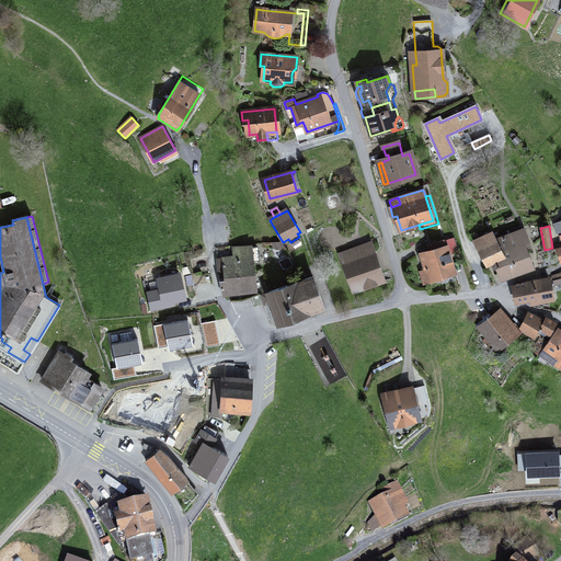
[(496,240),(493,232),(473,241),(487,265),(494,262),(501,277),(533,267),(528,253),(525,247),(529,244),(523,229),(496,240)]
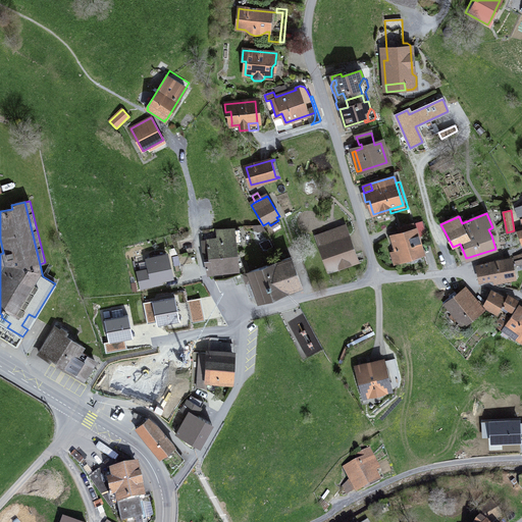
[(422,220),(414,223),(418,238),(426,235),(422,220)]
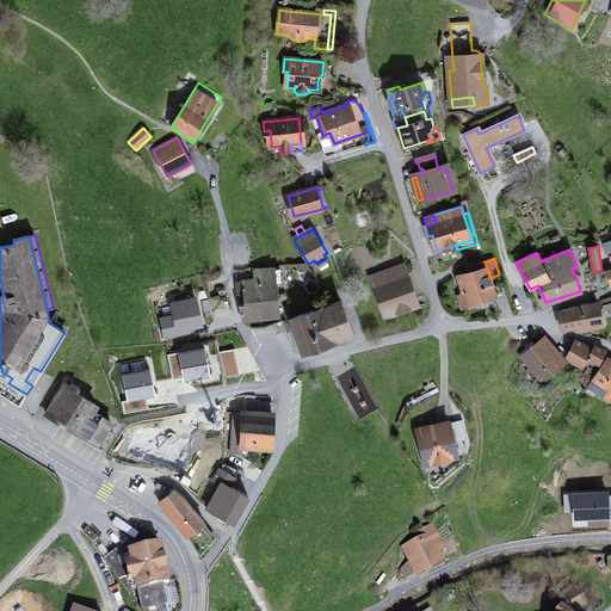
[(487,315),(500,312),(489,278),(485,261),(468,266),(469,273),(458,277),(467,302),(477,298),(479,302),(483,316),(487,315)]
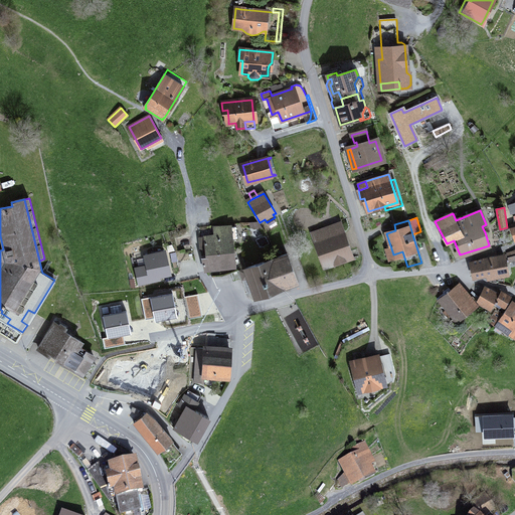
[(329,234),(343,229),(340,222),(326,227),(329,234)]
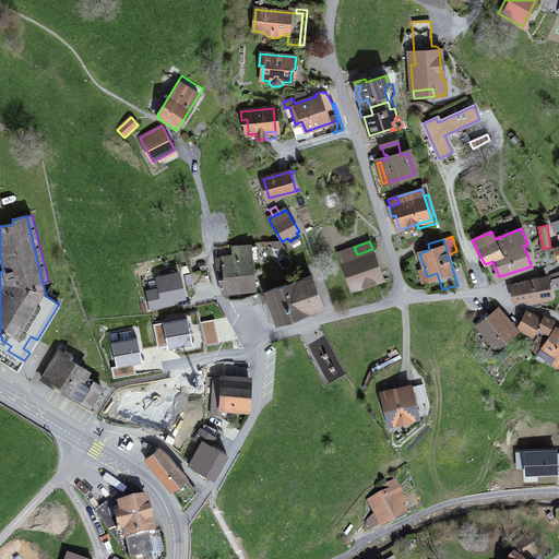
[(225,272),(225,275),(253,272),(251,259),(258,259),(257,246),(232,247),(233,256),(216,258),(218,272),(225,272)]
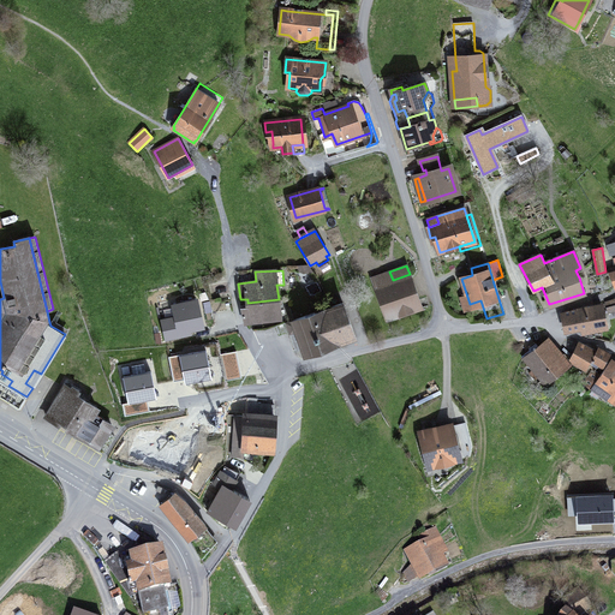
[(372,278),(388,321),(422,309),(410,274),(393,280),(389,272),(372,278)]
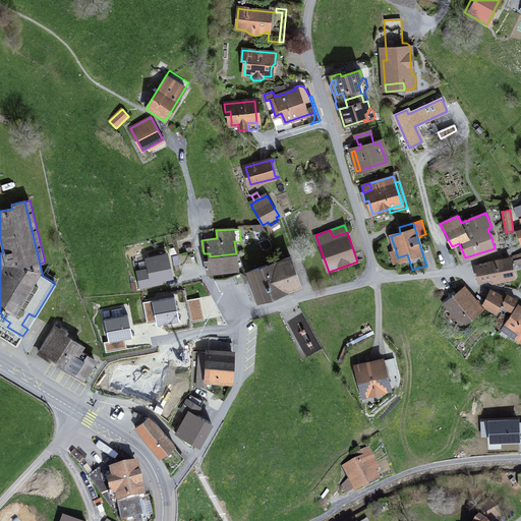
[(146,257),(149,269),(136,271),(139,288),(153,285),(153,284),(161,282),(160,278),(171,276),(166,253),(146,257)]
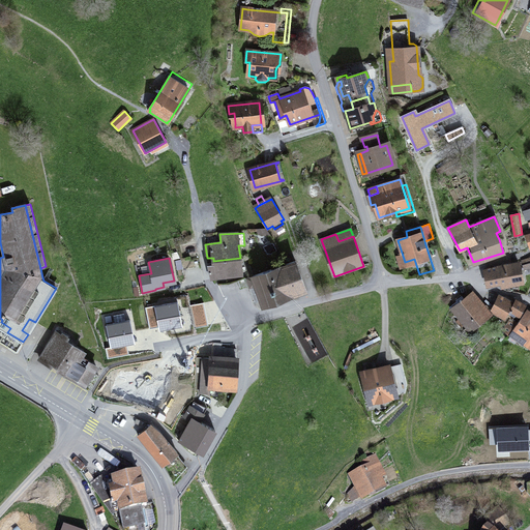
[(210,277),(242,274),(240,258),(213,261),(213,264),(208,264),(210,277)]
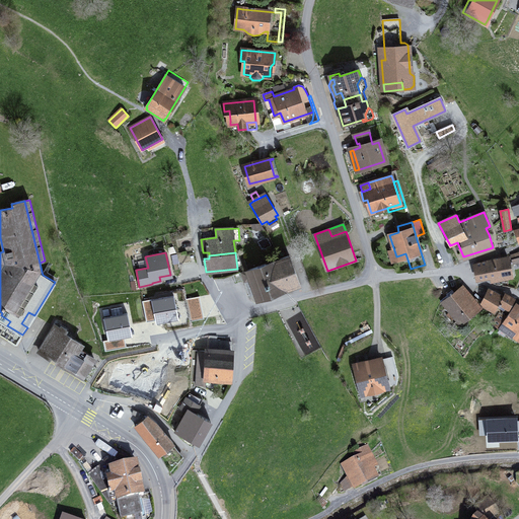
[(300,285),(290,255),(241,273),(245,282),(250,280),(257,300),(285,290),(299,285),(300,285)]
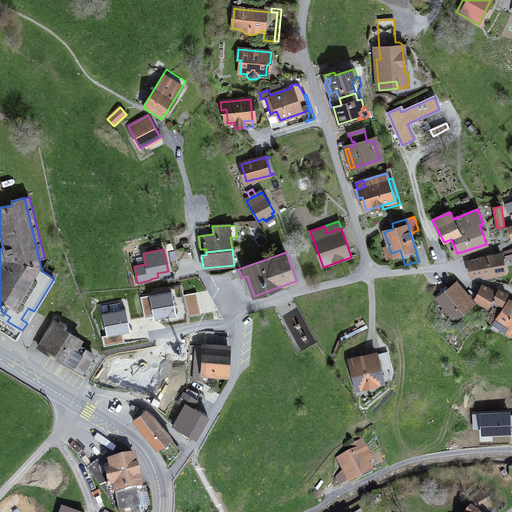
[(486,278),(505,273),(500,253),(468,261),(471,275),(484,273),(486,278)]
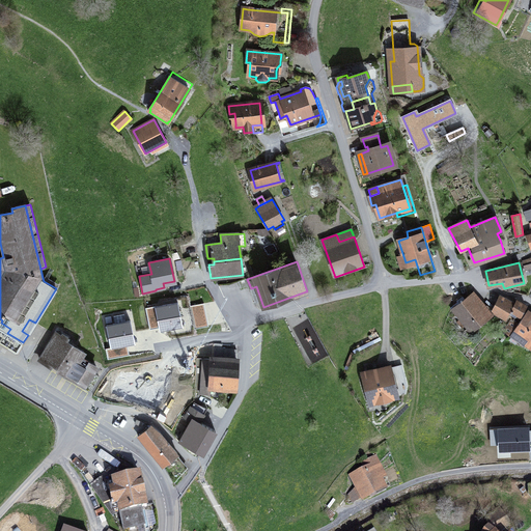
[(56,288),(58,284),(45,276),(43,278),(44,281),(56,288)]
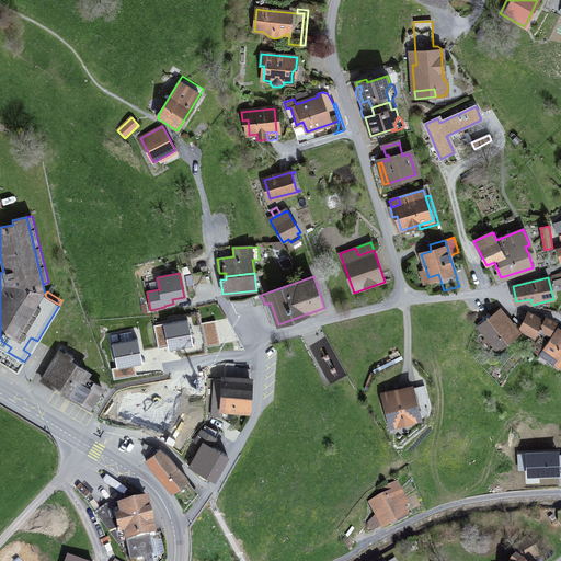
[(492,343),(499,350),(517,334),(508,323),(511,322),(508,319),(506,321),(499,311),(477,328),(480,332),(482,331),(488,338),(484,340),(489,346),(492,343)]
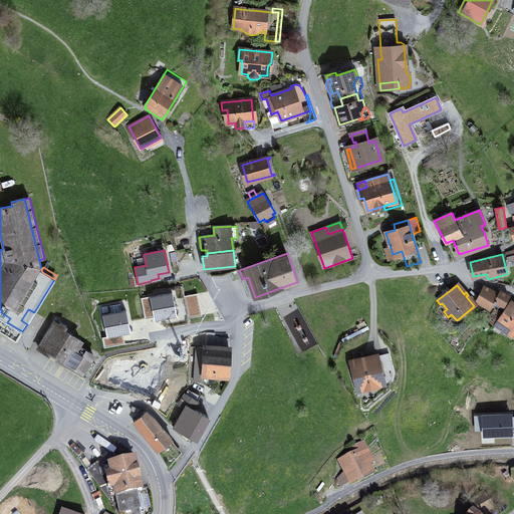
[(175,287),(143,293),(148,317),(180,310),(175,287)]
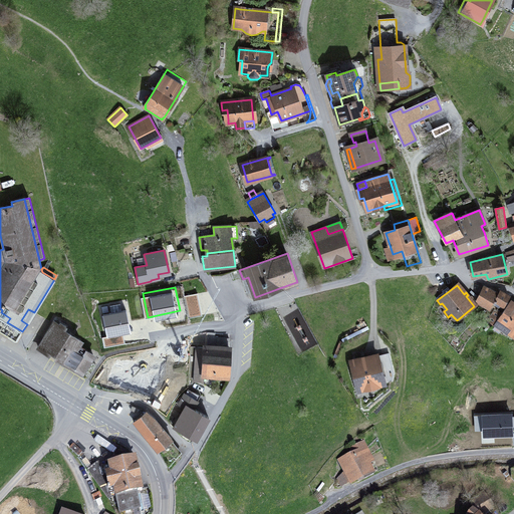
[(508,296),(509,296),(510,295),(501,290),(498,295),(497,295),(497,293),(488,287),(487,289),(484,288),(477,301),(489,307),(484,316),(495,324),(502,313),(497,310),(499,306),(501,307),(508,296)]
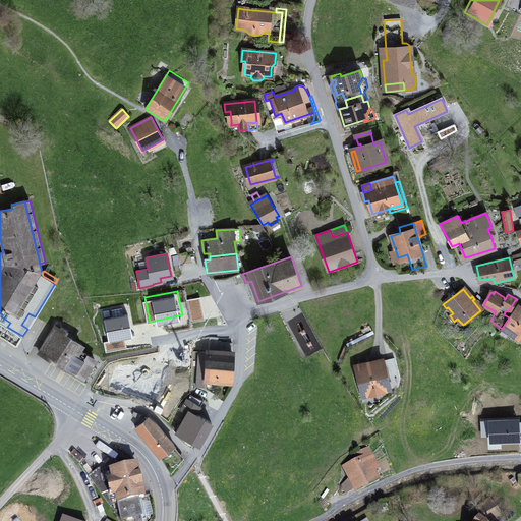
[(520,307),(518,305),(509,317),(502,329),(512,336),(520,342),(520,307)]
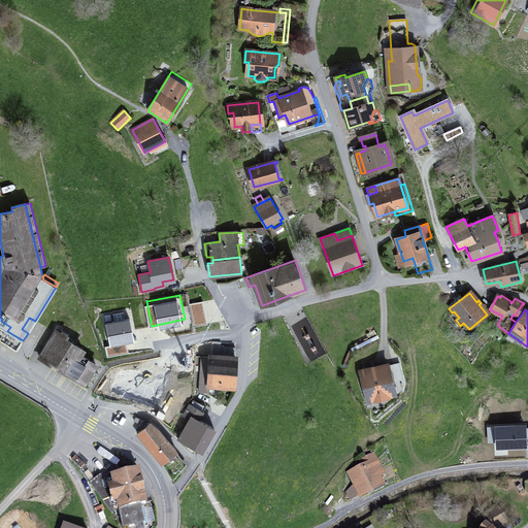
[(111,341),(136,339),(133,315),(108,318),(111,341)]
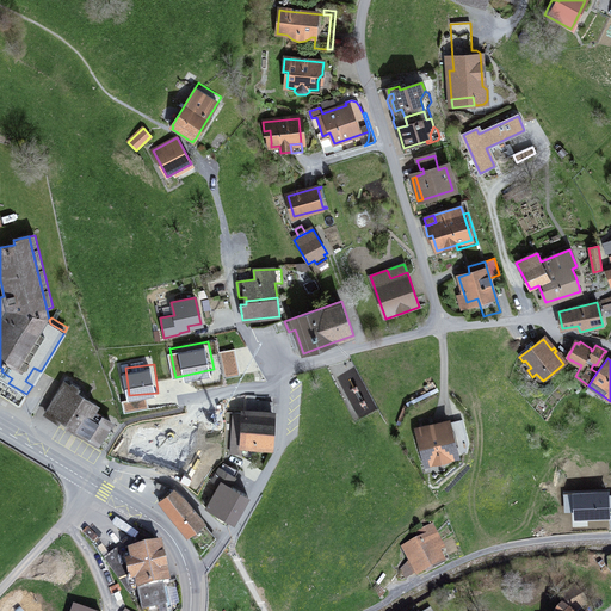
[(25,381),(32,386),(41,371),(34,368),(25,381)]
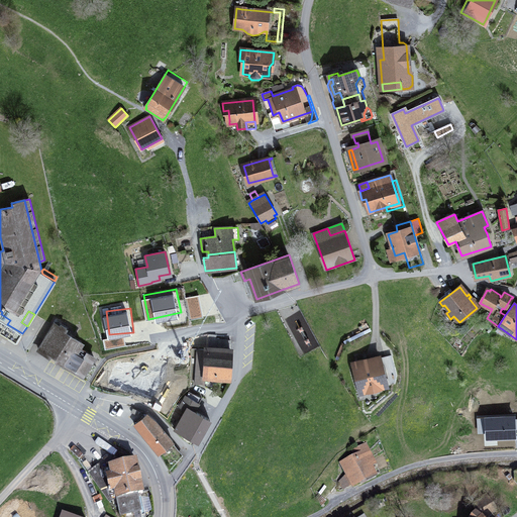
[(72,371),(83,377),(93,360),(94,357),(79,348),(82,343),(65,333),(67,329),(62,325),(60,327),(55,324),(38,350),(49,356),(52,354),(58,358),(63,362),(68,365),(67,367),(68,368),(70,369),(72,371)]
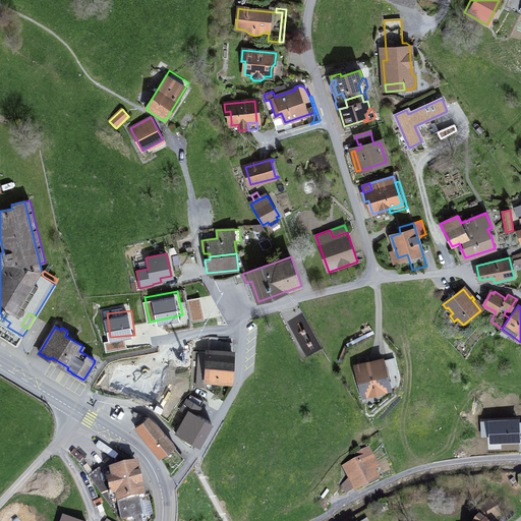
[(509,340),(512,336),(502,329),(500,333),(509,340)]
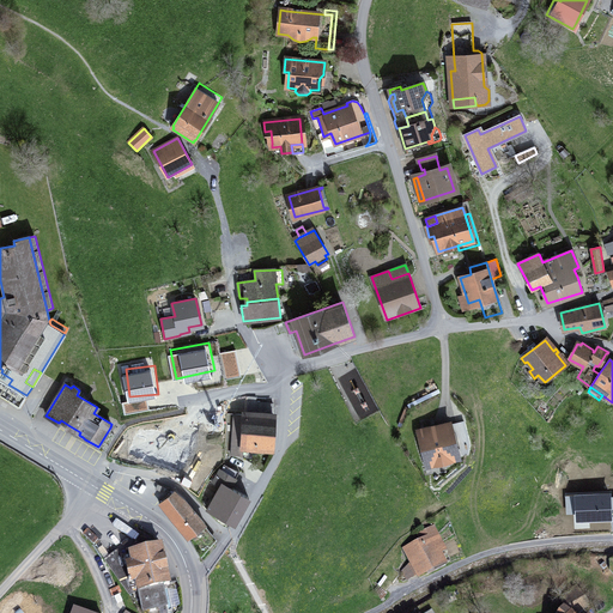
[(273,404),(256,402),(256,398),(248,398),(247,414),(236,414),(232,455),(242,456),(242,445),(273,448),(274,417),(272,417),(273,404)]
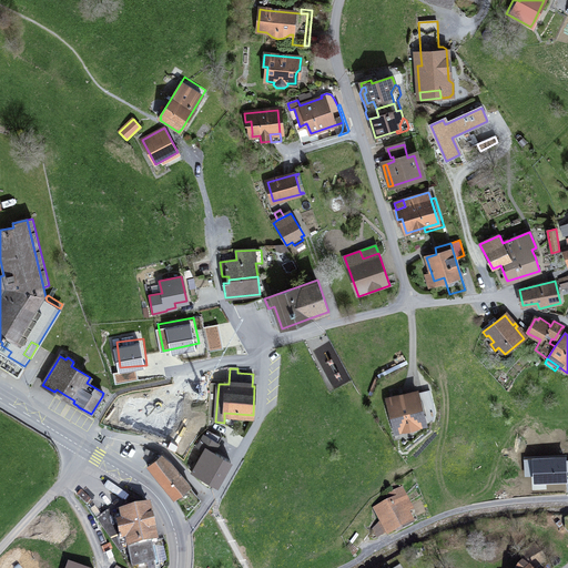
[(417,426),(424,424),(416,393),(403,396),(404,401),(391,404),(397,430),(404,429),(417,426)]
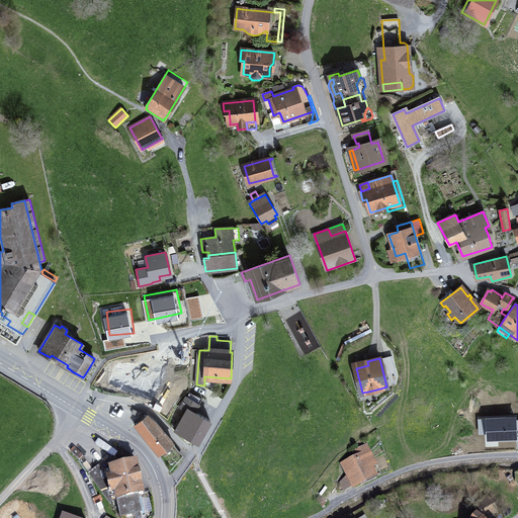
[(67,367),(68,365),(63,362),(58,359),(57,361),(67,367)]
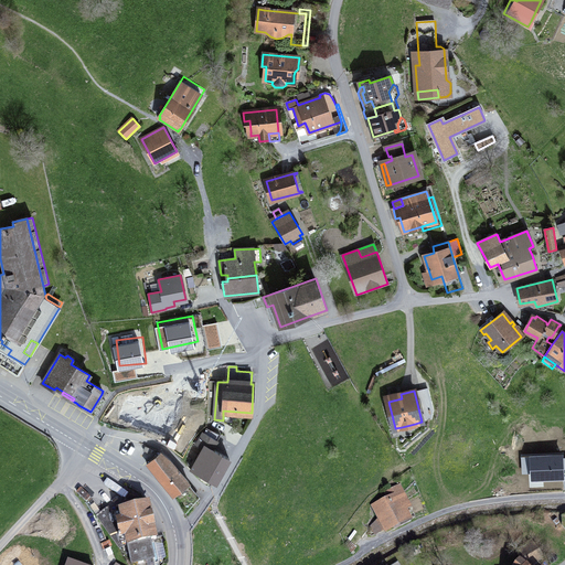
[(203,448),(191,470),(215,483),(230,459),(212,449),(220,435),(206,428),(198,445),(203,448)]
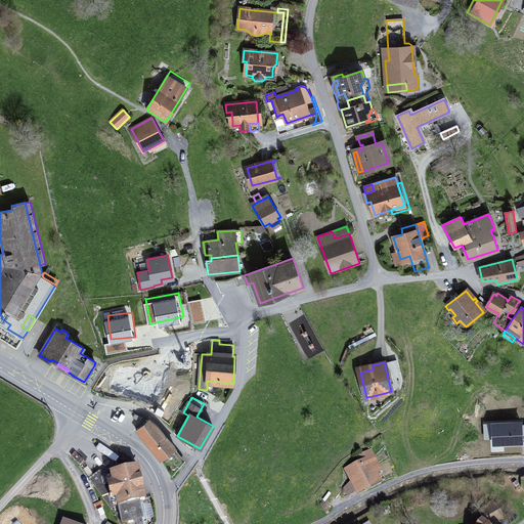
[(174,449),(175,448),(159,428),(149,420),(136,430),(147,444),(161,460),(172,477),(184,462),(174,449)]
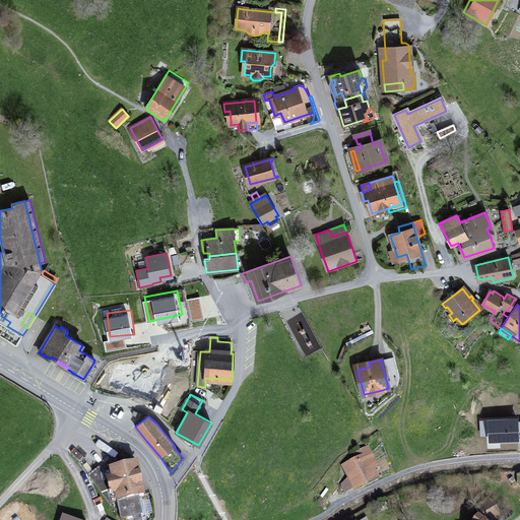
[(354,488),(355,489),(376,478),(372,470),(371,468),(376,466),(367,447),(355,453),(360,460),(345,467),(349,476),(341,484),(345,493),(354,488)]
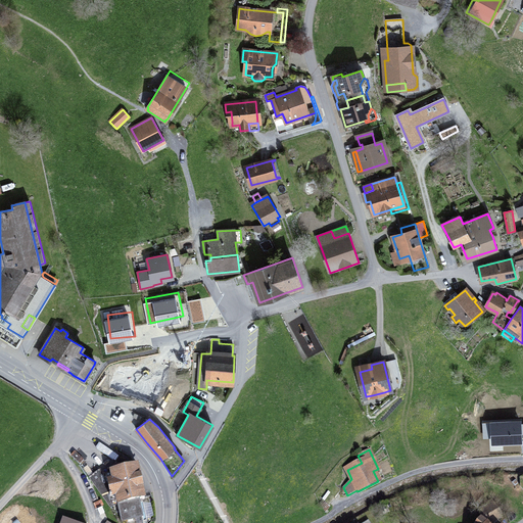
[(75,453),(72,456),(81,464),(83,461),(75,453)]
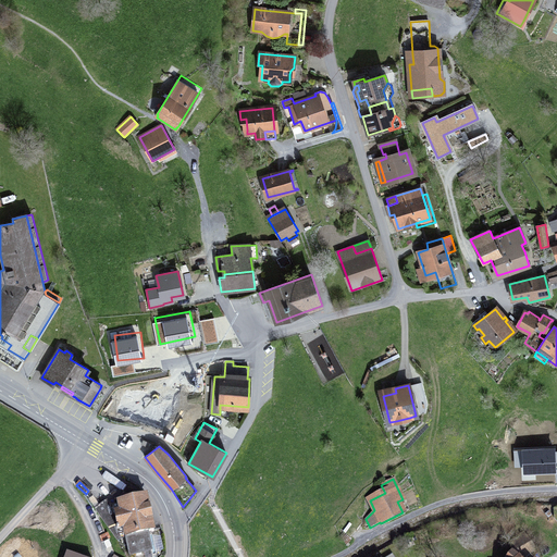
[(110,505),(99,512),(118,540),(125,537),(130,556),(134,555),(134,556),(152,556),(148,533),(151,532),(155,532),(147,497),(119,504),(119,505),(111,507),(110,505)]
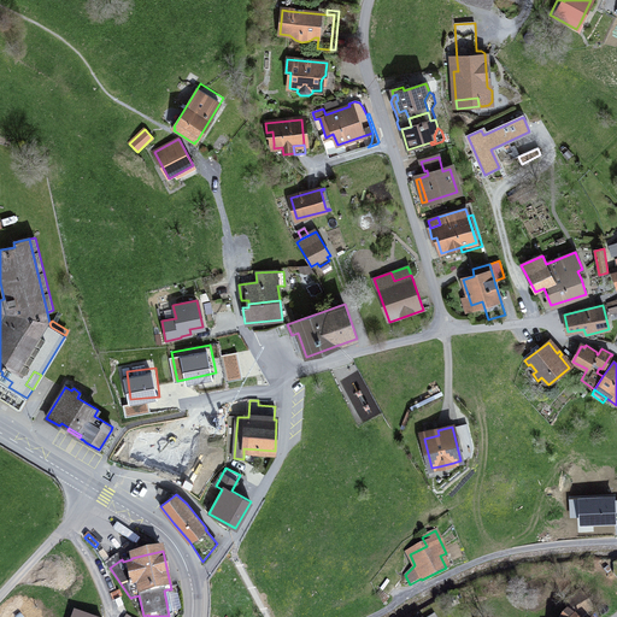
[(107,564),(110,568),(122,559),(118,556),(107,564)]
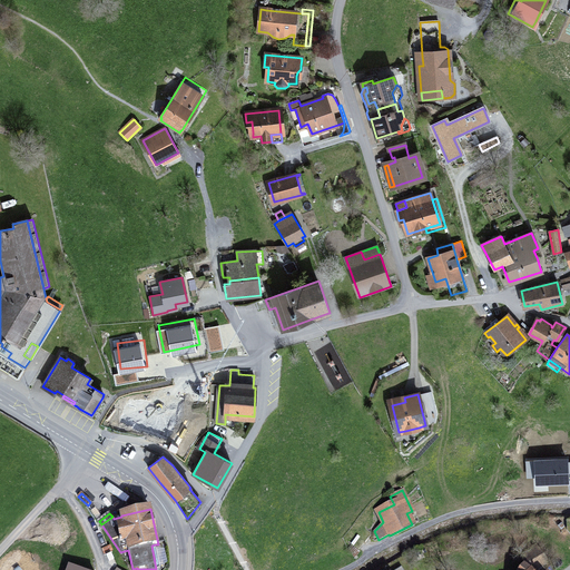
[(362,524),(354,532),(364,542),(371,537),(371,533),(362,524)]
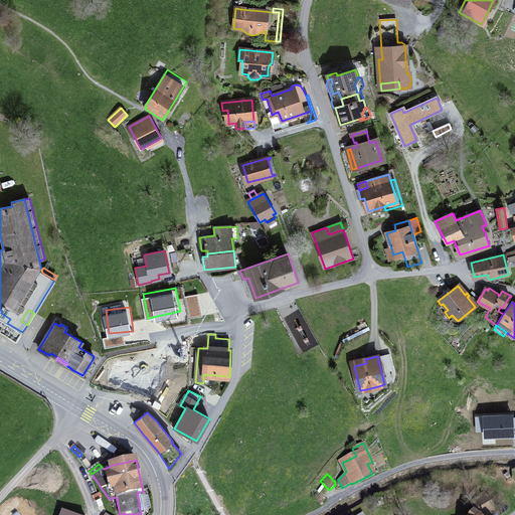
[(323,497),(329,490),(320,481),(319,481),(313,487),(323,497)]
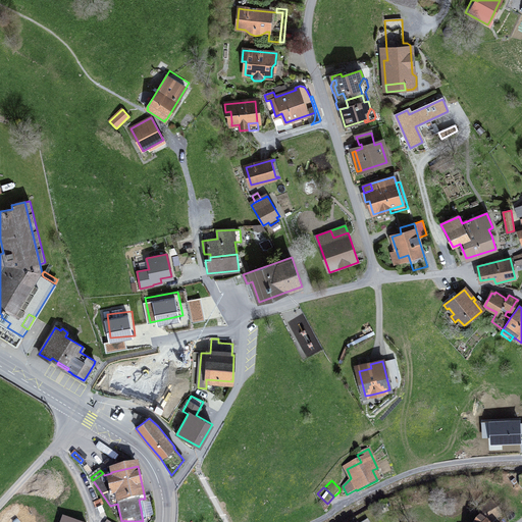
[(143,521),(147,521),(142,499),(139,500),(143,521)]
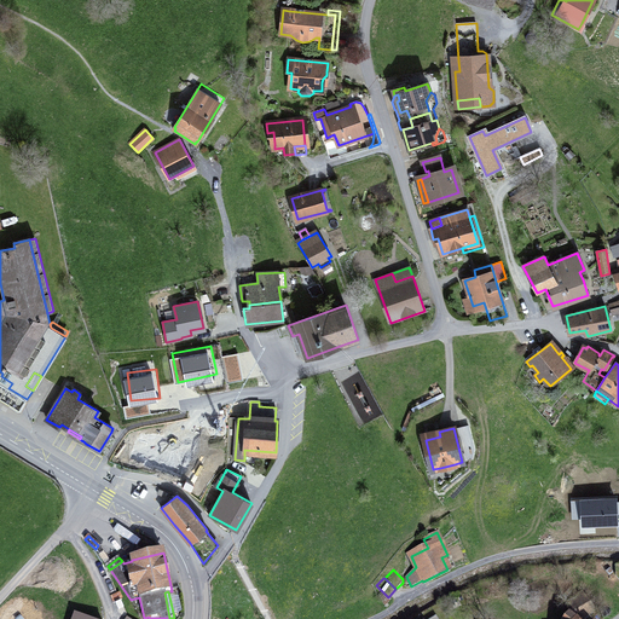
[(583,591),(565,603),(574,618),(579,618),(595,609),(583,591)]
